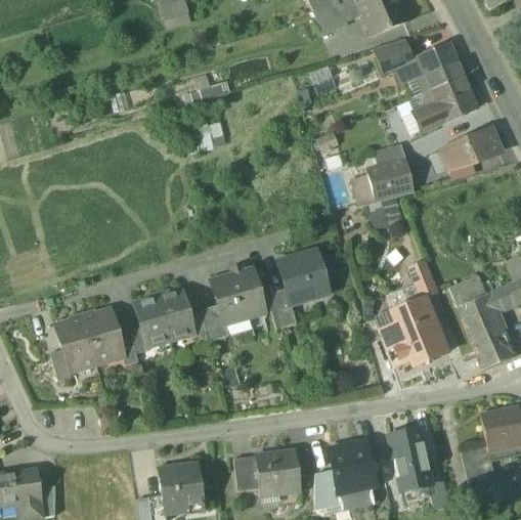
[(197,19),(191,0),(160,0),(167,27),(197,19)]
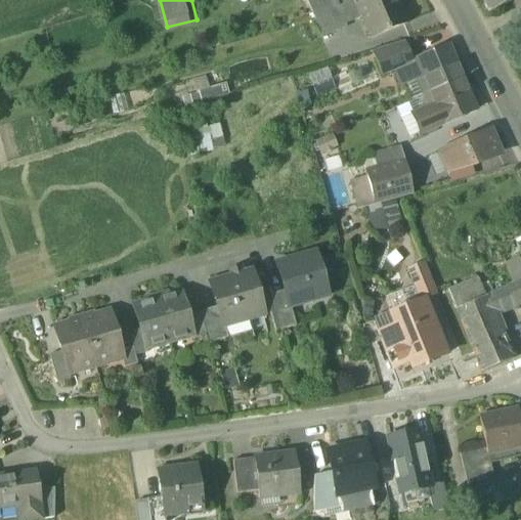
[(343,11),(339,2),(338,0),(310,0),(315,11),(323,33),(348,23),(347,22),(343,11)]
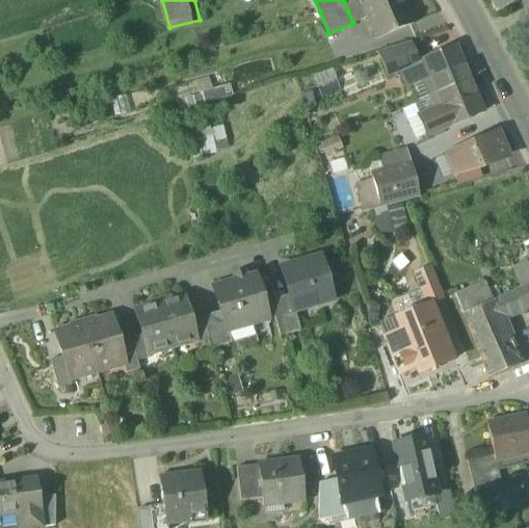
[(415,20),(406,0),(348,0),(344,2),(348,11),(362,6),(366,17),(370,15),(378,34),(415,20)]
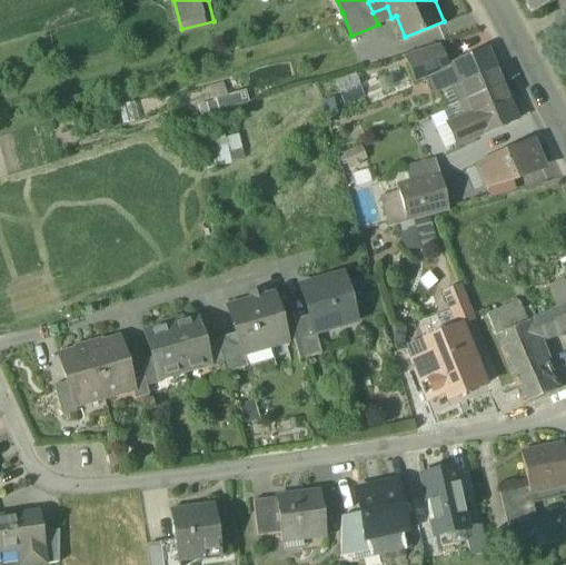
[(526,0),(533,12),(556,0),(526,0)]
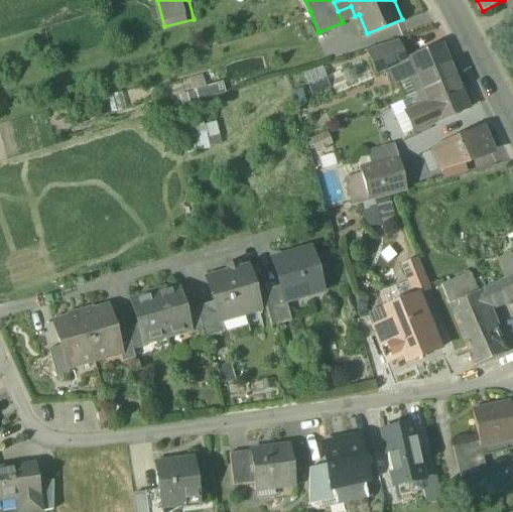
[(338,11),(342,21),(355,16),(351,6),(338,11)]
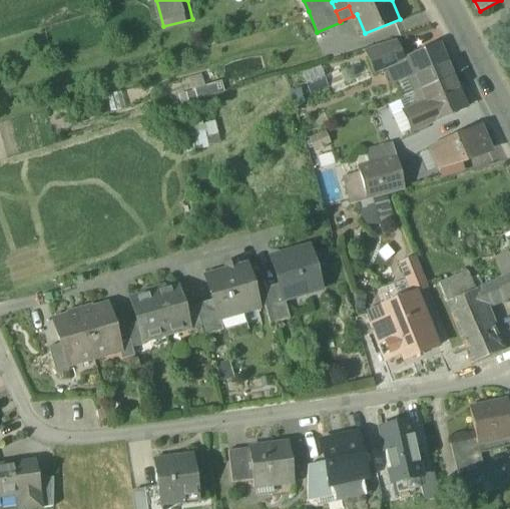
[(376,71),(388,66),(388,65),(404,58),(396,39),(367,48),(376,71)]
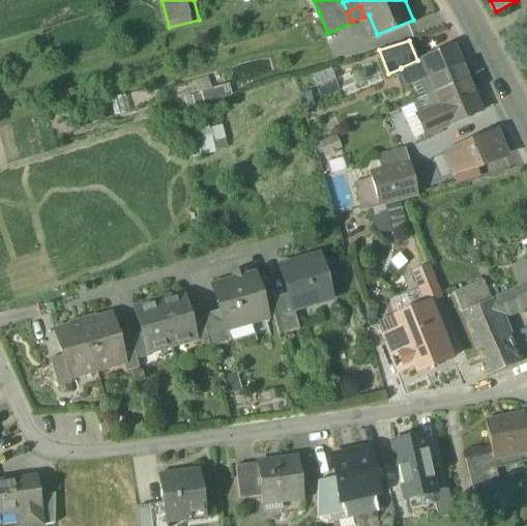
[(432,82),(436,90),(468,77),(456,45),(422,58),(431,78),(423,81),(426,85),(432,82)]
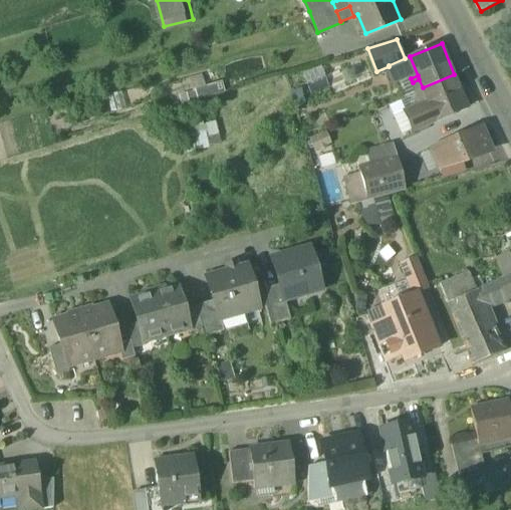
[(410,56),(405,58),(389,65),(389,66),(396,84),(411,78),(418,75),(410,56)]
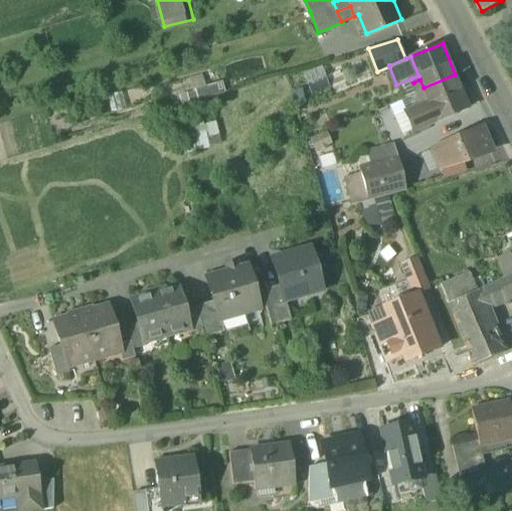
[(468,106),(455,74),(423,88),(428,98),(420,100),(423,106),(430,103),(436,119),(468,106)]
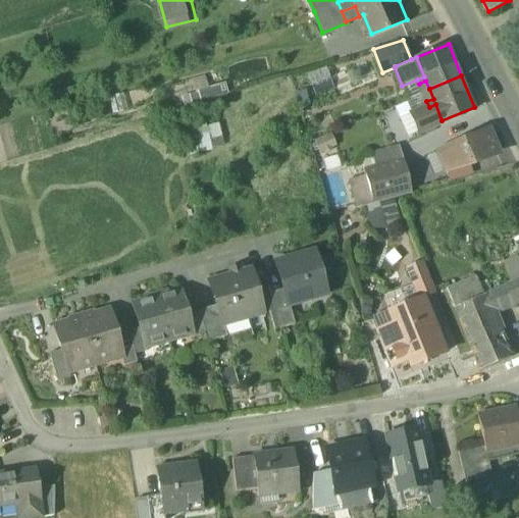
[(416,112),(422,128),(442,120),(435,104),(429,107),(416,112)]
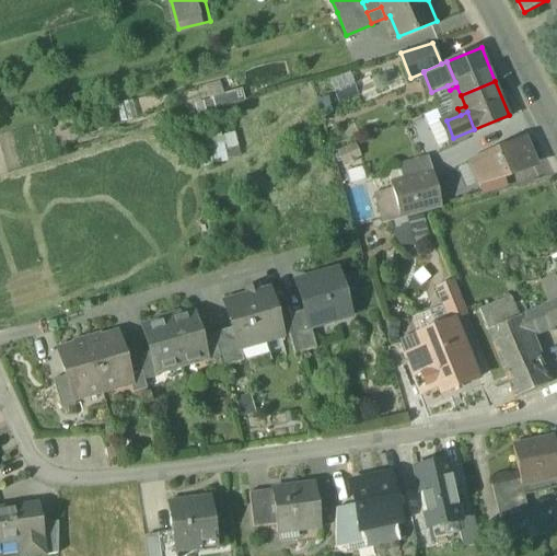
[(472,161),(479,181),(520,170),(534,163),(530,152),(533,151),(526,137),(472,161)]
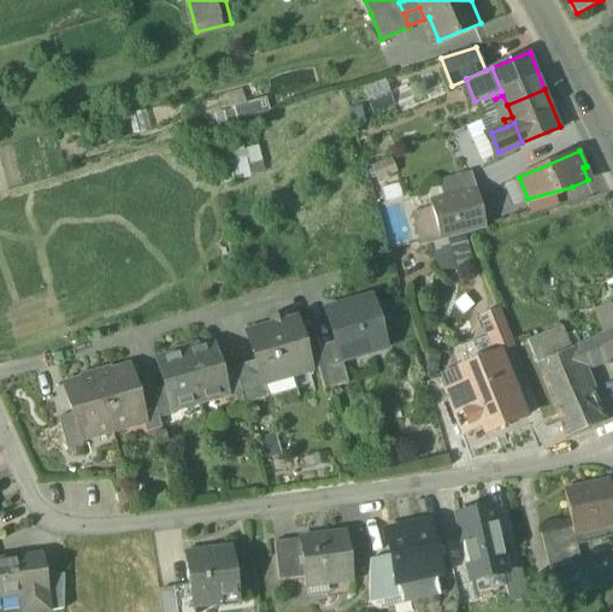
[(432,199),(435,210),(443,239),(471,230),(485,227),(479,205),(475,187),(432,199)]
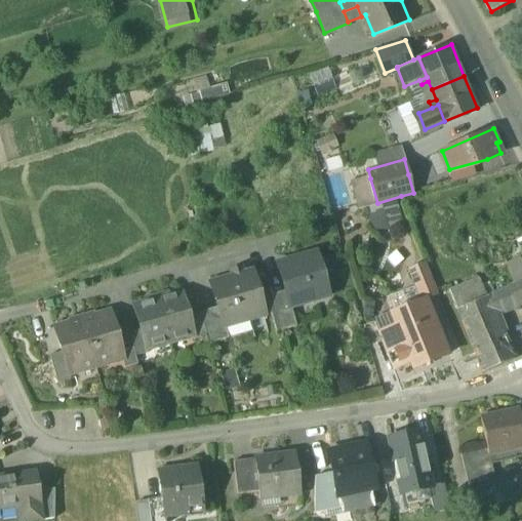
[(363,207),(377,203),(370,178),(357,183),(363,207)]
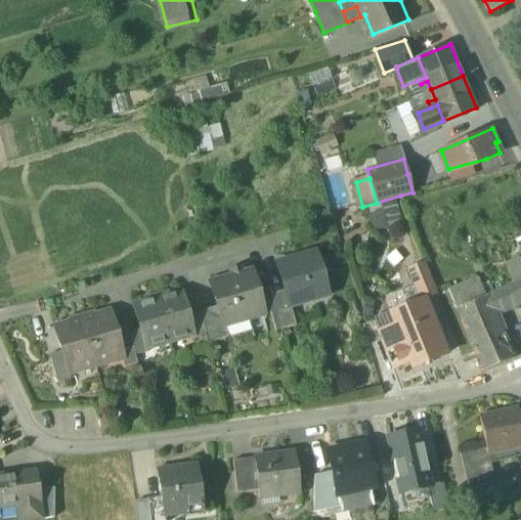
[(286,289),(291,306),(293,305),(314,299),(313,296),(329,292),(317,251),(278,262),(286,289)]
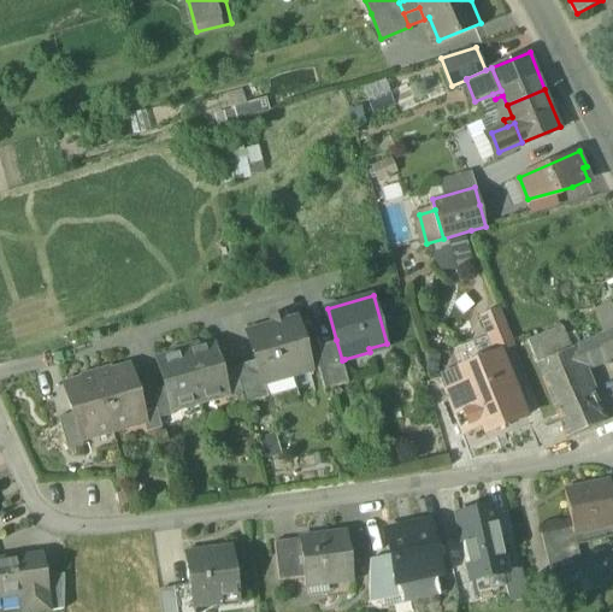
[(612,325),(612,299),(601,304),(612,325)]
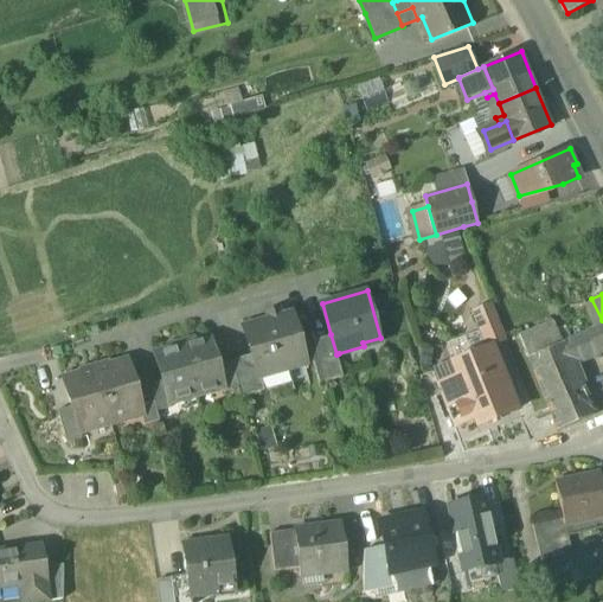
[(473,309),(488,346),(495,344),(508,339),(493,301),(473,309)]
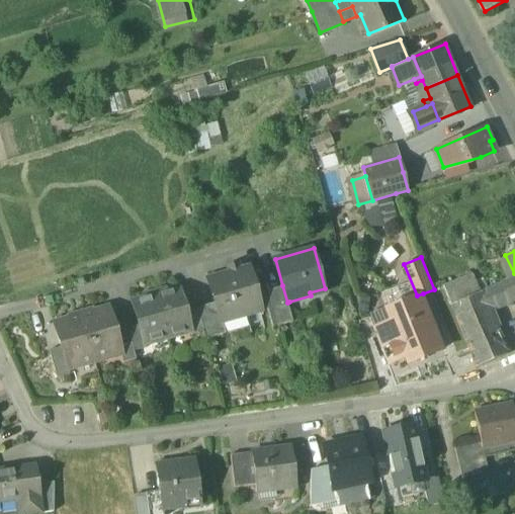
[(217,302),(222,320),(224,319),(222,315),(236,312),(237,315),(262,308),(250,267),(242,269),(242,268),(231,272),(209,278),(217,302)]
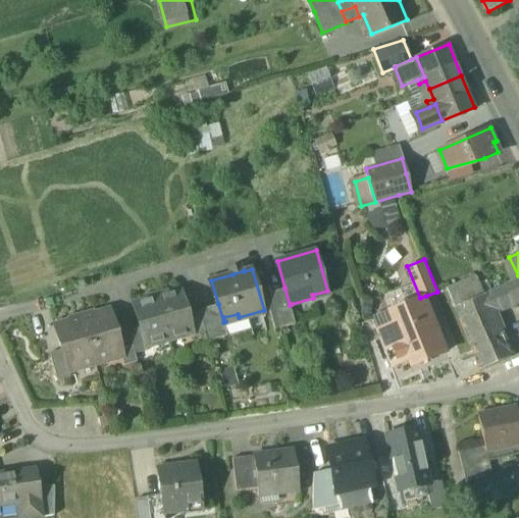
[(449,287),(456,306),(485,293),(477,274),(449,287)]
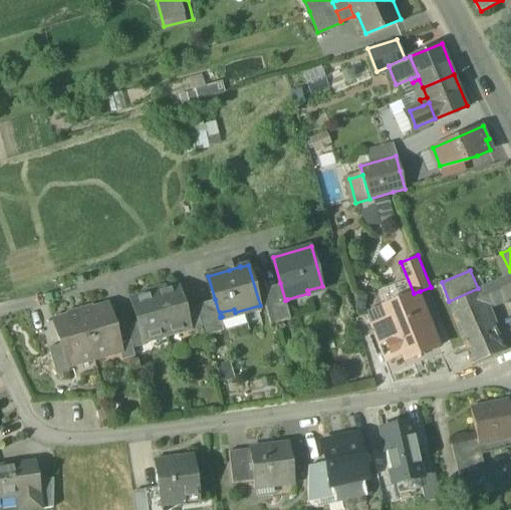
[(510,274),(480,288),(487,305),(510,294),(510,274)]
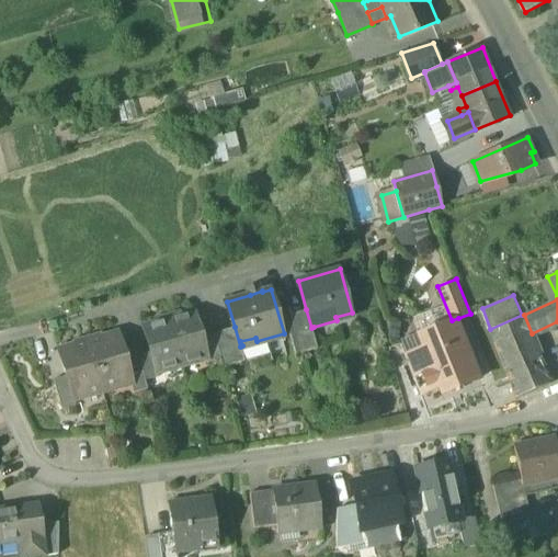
[(292,314),(303,351),(319,347),(314,327),(311,328),(306,309),(292,314)]
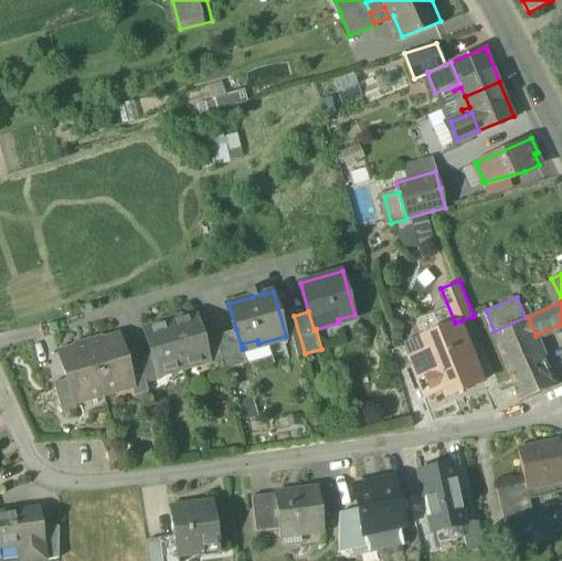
[(197,314),(171,320),(184,367),(209,360),(210,360),(203,338),(197,314)]
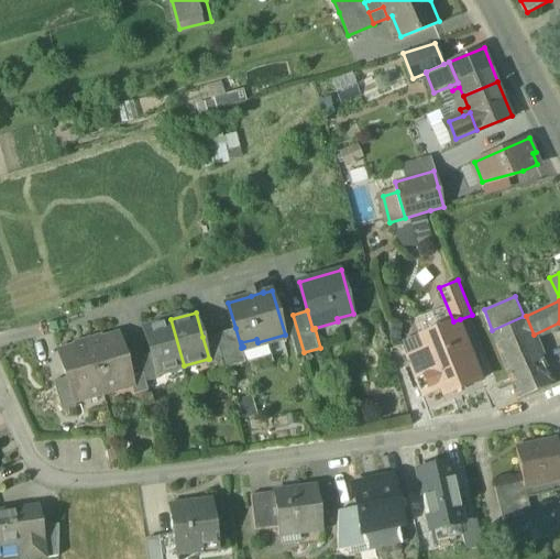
[(526,316),(524,316),(492,330),(519,398),(555,384),(547,366),(534,335),(526,316)]
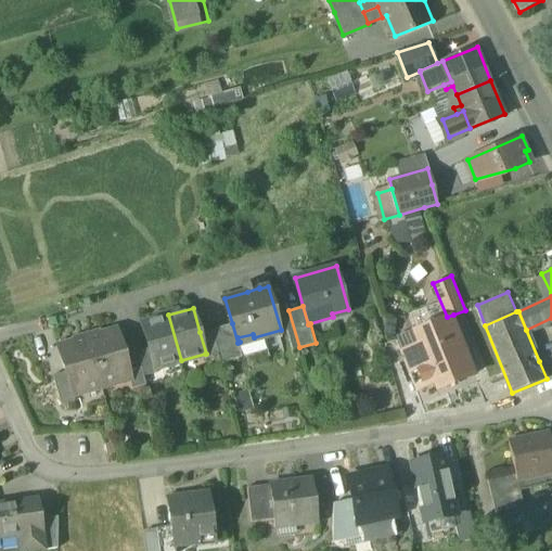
[(157,368),(181,360),(168,315),(143,322),(150,347),(156,368),(157,368)]
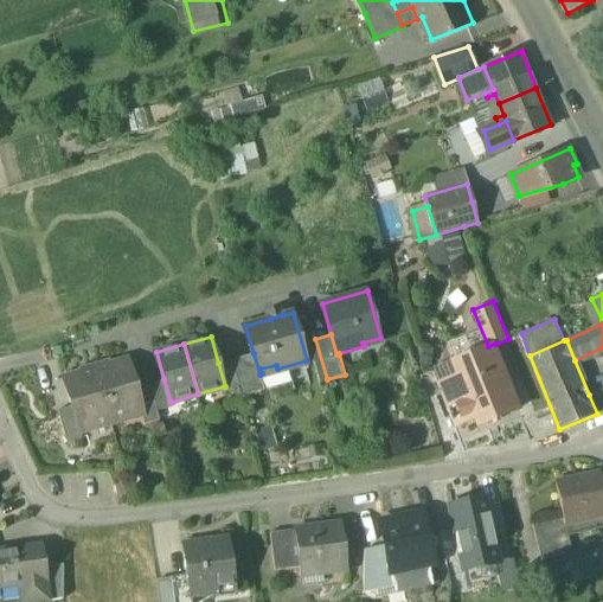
[(440,383),(456,424),(475,417),(485,414),(488,421),(520,408),(495,344),(488,346),(451,360),(457,376),(441,383),(440,383)]
